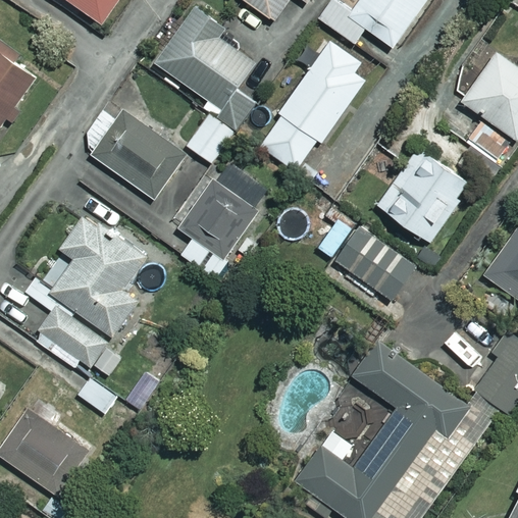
[(66,0),(101,26),(119,0),(66,0)]
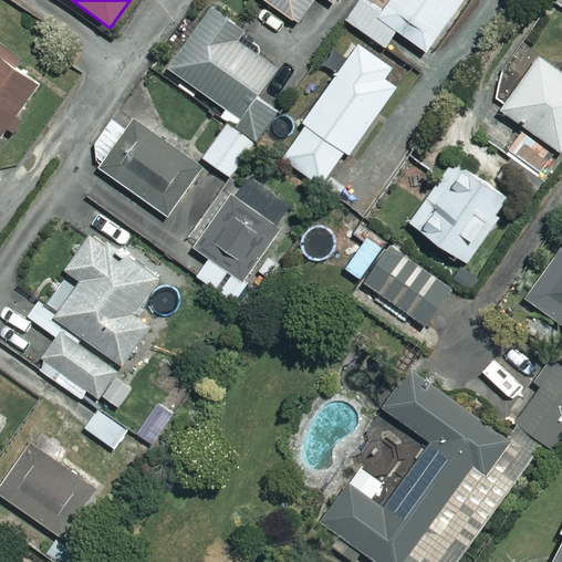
[(260,0),(299,27),(318,0),(328,0),(332,3),(334,0),(260,0)]
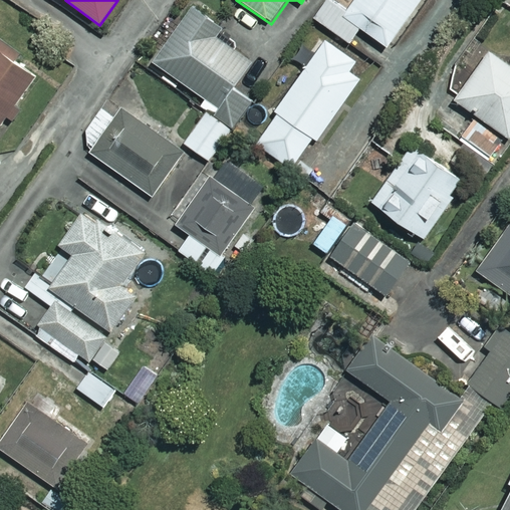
[(355,0),(347,11),(332,0),(326,0),(313,18),(348,43),(359,29),(387,48),(420,0),(355,0)]
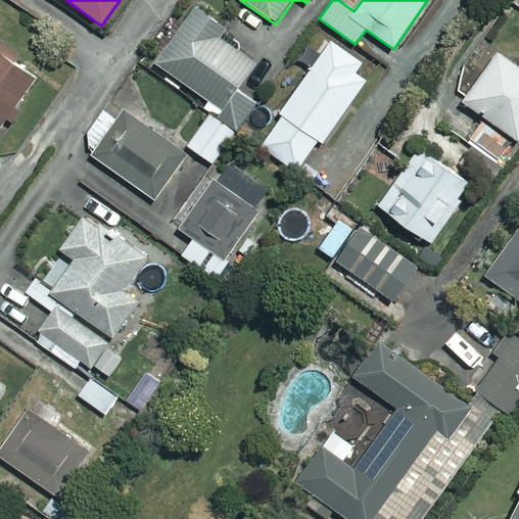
[(253,104),(240,94),(265,58),(194,9),(155,64),(240,123),(253,104)]
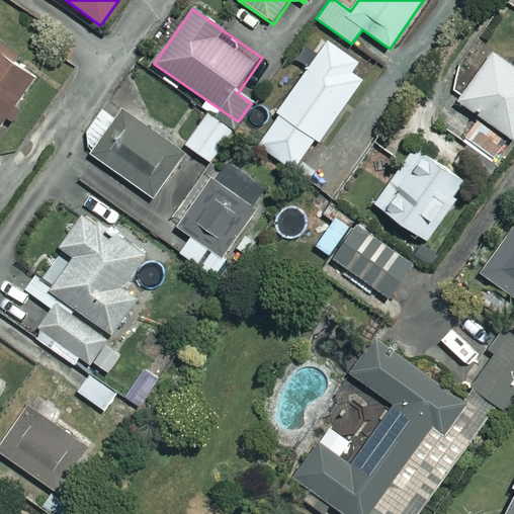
[(319,55),(300,40),(290,55),(309,68),(255,143),(296,172),(361,81),(351,74),(359,63),(328,40),(319,55)]
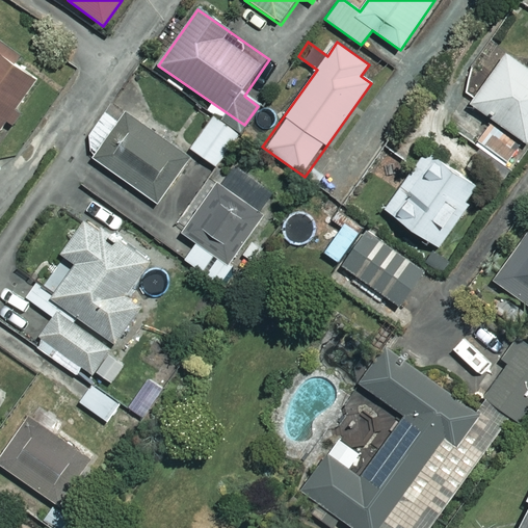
[(19,56),(0,43),(0,128),(33,81),(11,67),(19,56)]
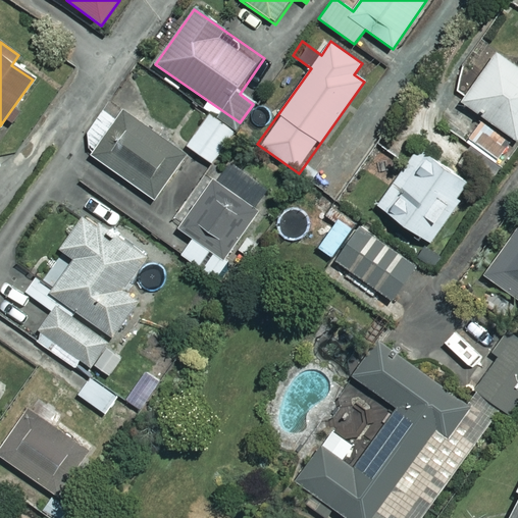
[(517,138),(517,67),(498,53),(462,102),(516,141),(517,138)]
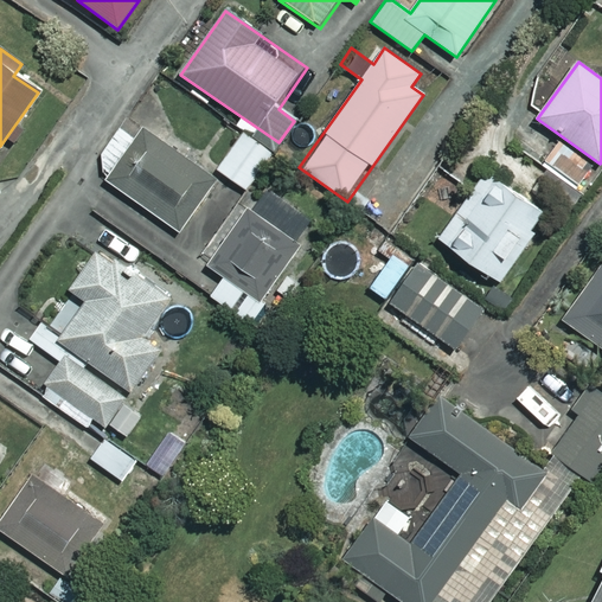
[(211,179),(125,119),(98,157),(106,180),(177,230),(211,179)]
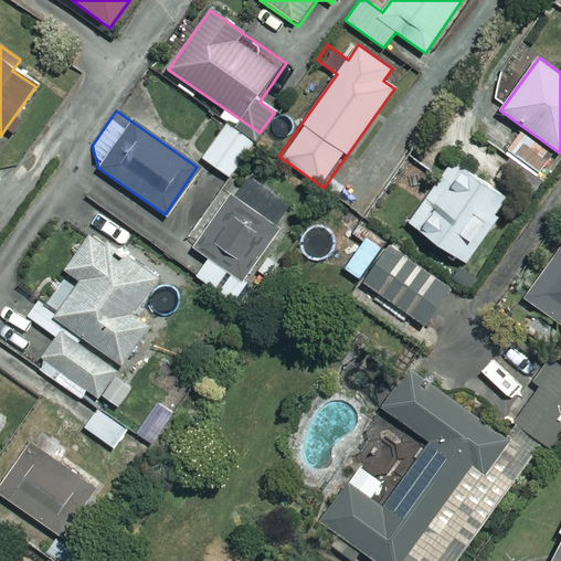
[(252,141),(225,123),(201,157),(226,176),(252,141)]
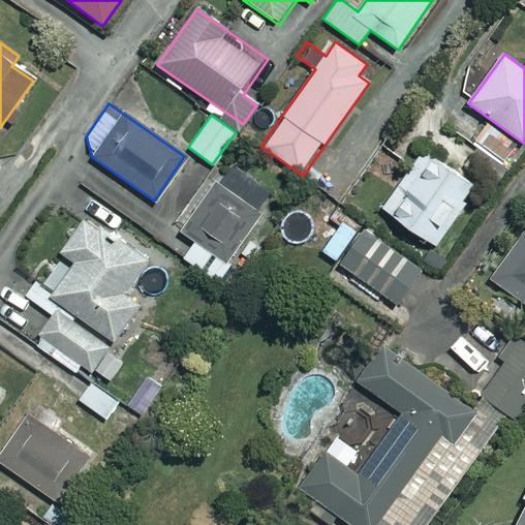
[(468,184),(425,151),(380,209),(433,248),(465,206),(468,184)]
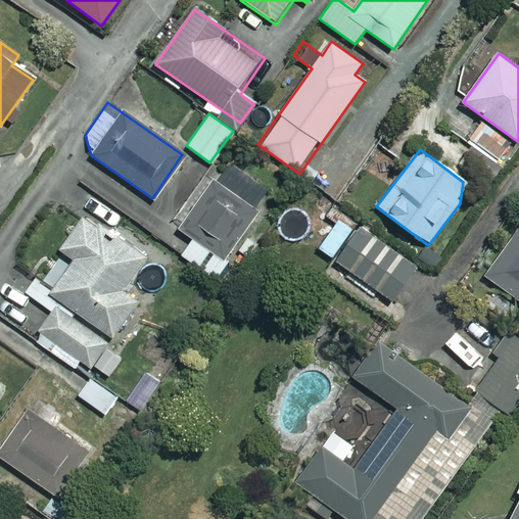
[(258,211),(204,173),(169,222),(192,239),(181,254),(217,280),(232,258),(227,255),(258,211)]
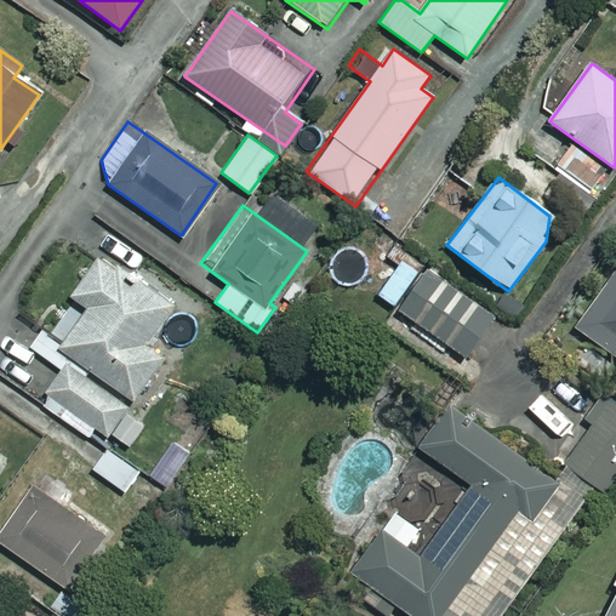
[(451,347),(480,306),(405,255),(376,295),(451,347)]
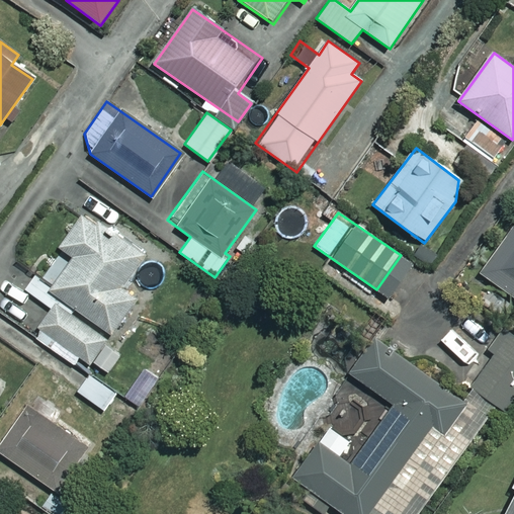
[(146,258),(82,216),(61,249),(74,258),(53,289),(33,275),(24,289),(52,308),(32,336),(84,370),(109,332),(114,335),(139,300),(123,290),(146,258)]
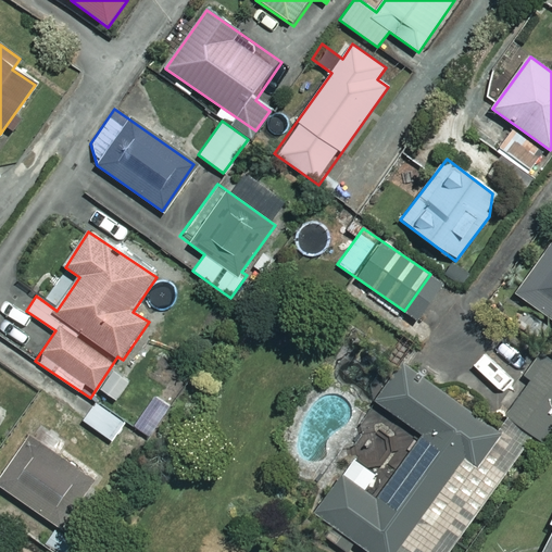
[(551,242),(515,295),(551,320),(551,242)]
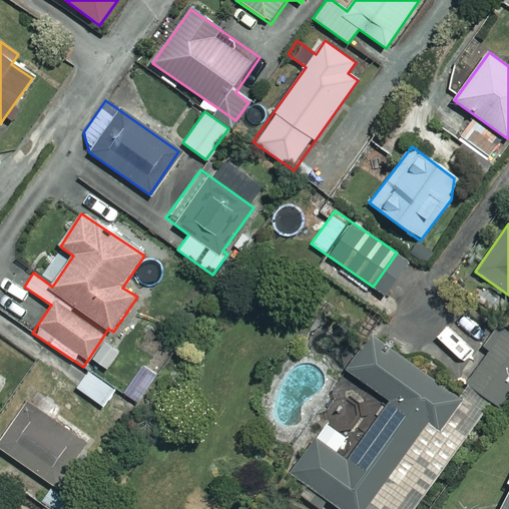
[(508,392),(508,333),(497,325),(482,347),(488,351),(466,384),(500,407),(508,392)]
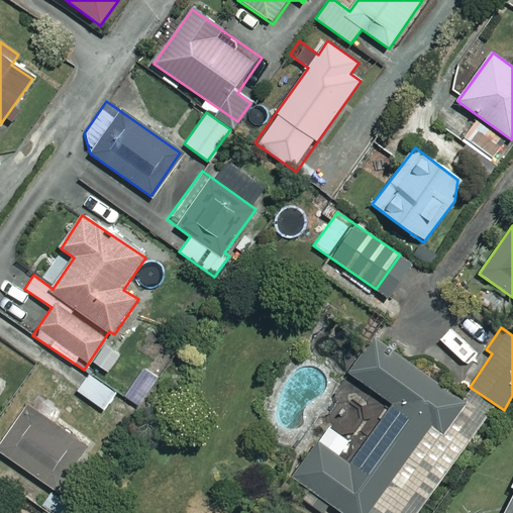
[(464,403),(374,338),(348,374),(392,404),(350,464),(332,451),(339,440),(326,430),(289,484),(318,504),(322,499),(341,512),(369,512),(430,426),(441,434),(464,403)]
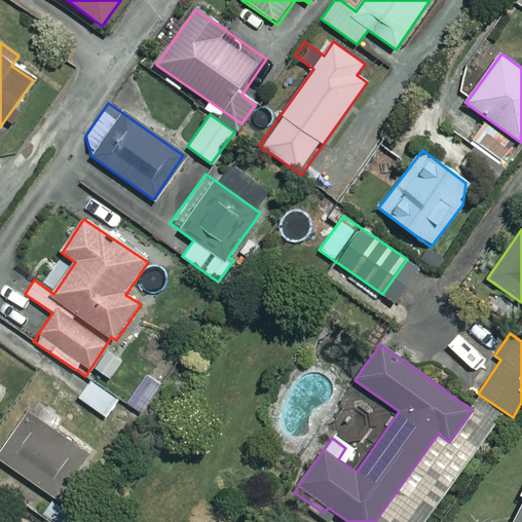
[(137,415),(90,380),(78,397),(125,432),(137,415)]
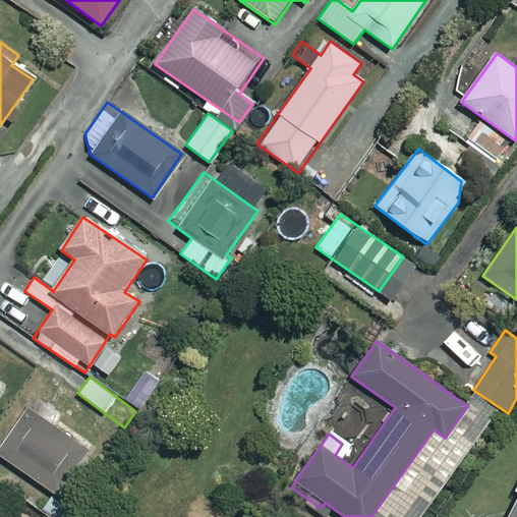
[(89,450),(27,407),(0,446),(0,456),(56,496),(89,450)]
